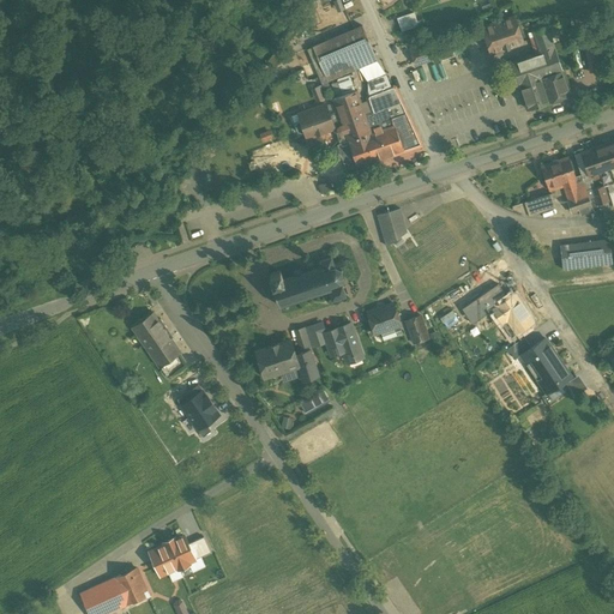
[(399,18),(404,30),(421,24),(416,12),(399,18)]
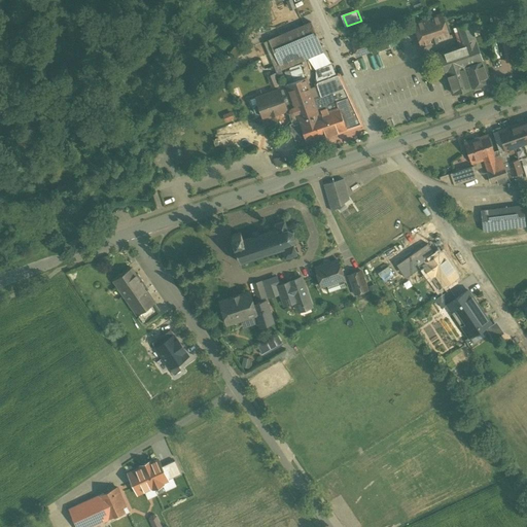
[(427,19),(413,24),(421,46),(450,37),(443,14),(427,19)]
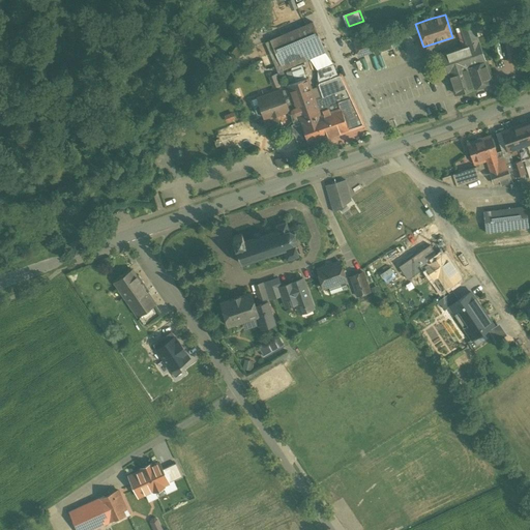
[(313,22),(269,40),(280,64),(323,46),(313,22)]
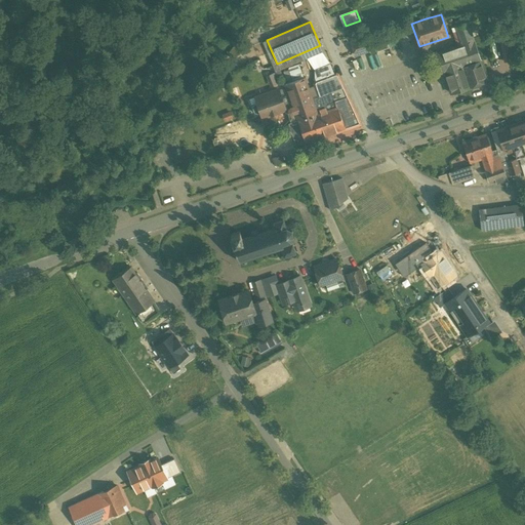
[(469,22),(454,26),(461,45),(436,54),(449,94),(489,80),(469,22)]
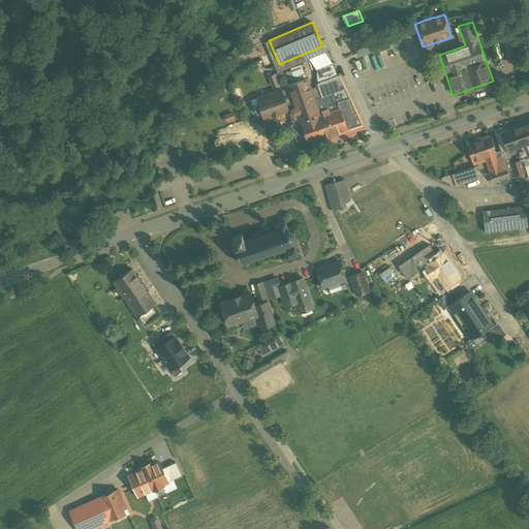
[(367,37),(353,41),(358,56),(372,51),(367,37)]
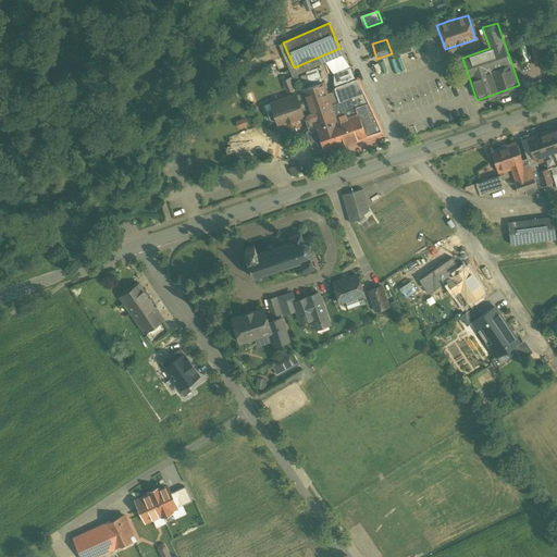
[(410,39),(399,44),(404,53),(415,50),(410,39)]
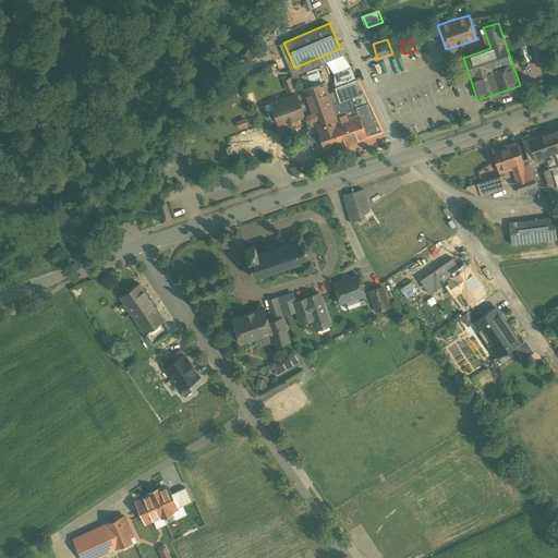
[(531,45),(535,65),(545,63),(541,43),(531,45)]
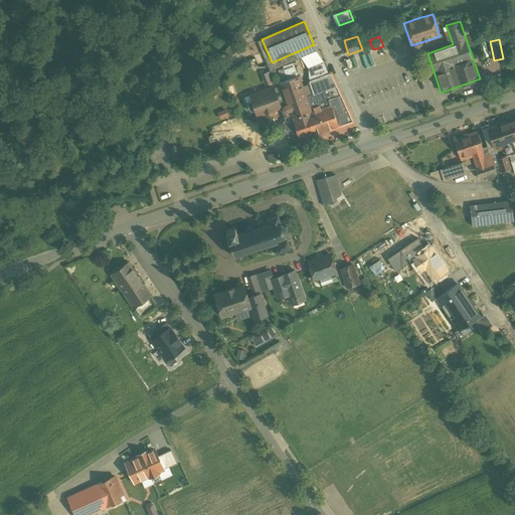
[(282,81),(298,75),(293,62),(284,65),(283,67),(286,75),(281,77),(282,81)]
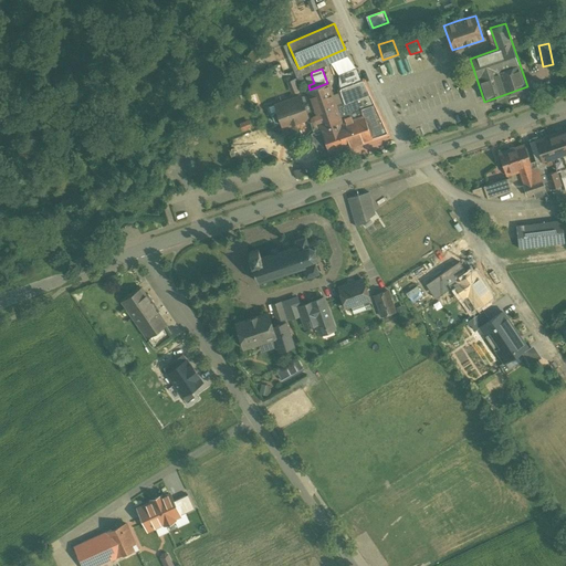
[(294,93),(302,90),(296,74),(289,76),(294,93)]
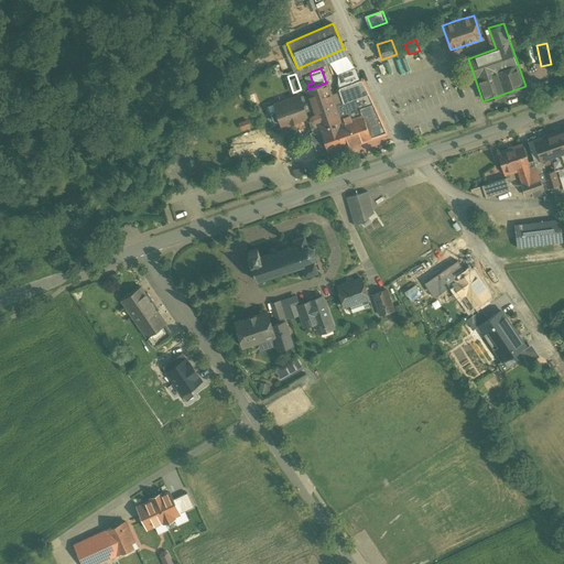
[(360,80),(339,88),(338,88),(338,90),(343,102),(336,105),(337,107),(335,108),(326,83),(308,89),(306,90),(311,101),(302,105),(301,105),(305,117),(306,121),(308,120),(313,132),(311,133),(311,134),(306,136),(305,138),(308,144),(310,145),(314,144),(320,159),(332,154),(331,152),(386,132),(384,129),(386,129),(386,128),(383,123),(382,123),(381,123),(380,121),(381,121),(382,119),(380,116),(379,115),(378,116),(377,114),(378,112),(378,111),(377,107),(375,107),(373,107),(371,101),(372,101),(370,96),(369,96),(368,94),(367,91),(368,91),(369,90),(366,84),(365,84),(364,84),(362,82),(362,80),(361,80),(360,80)]
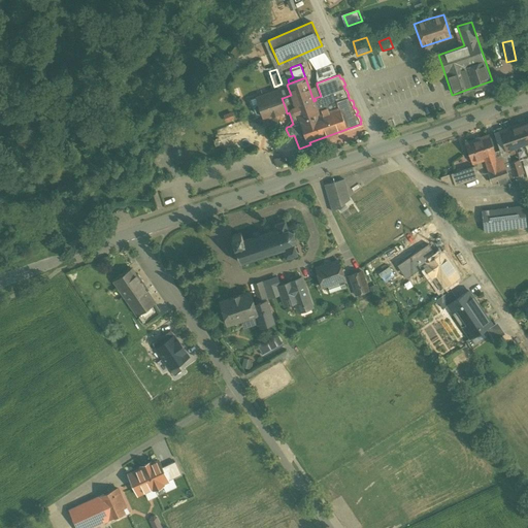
[(279,90),(257,98),(259,104),(256,104),(255,107),(256,111),(259,113),(262,112),(263,118),(286,109),(282,98),(283,98),(279,90)]
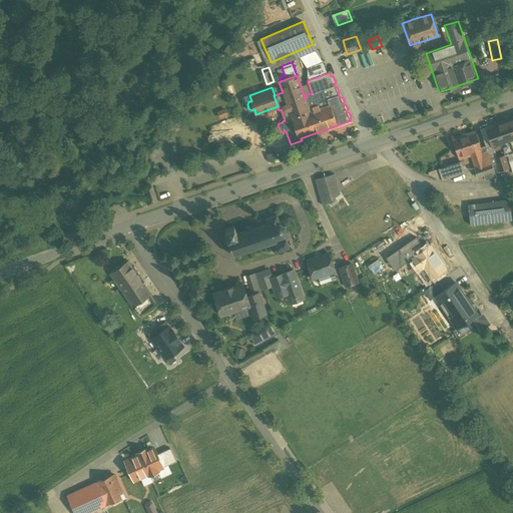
[(512,116),(485,126),(491,145),(512,138),(512,116)]
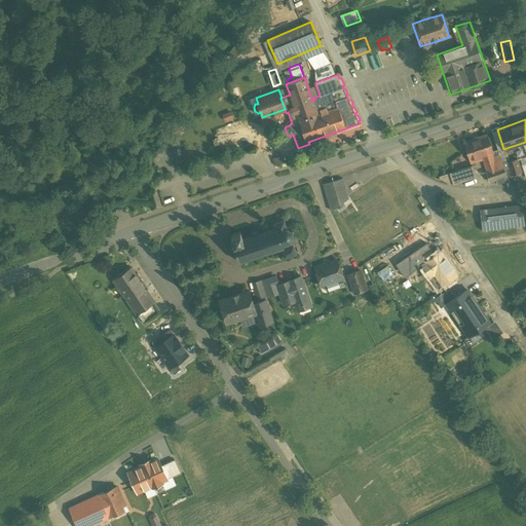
[(487,132),(461,141),(470,162),(481,159),(488,182),(505,176),(496,148),(493,149),(487,132)]
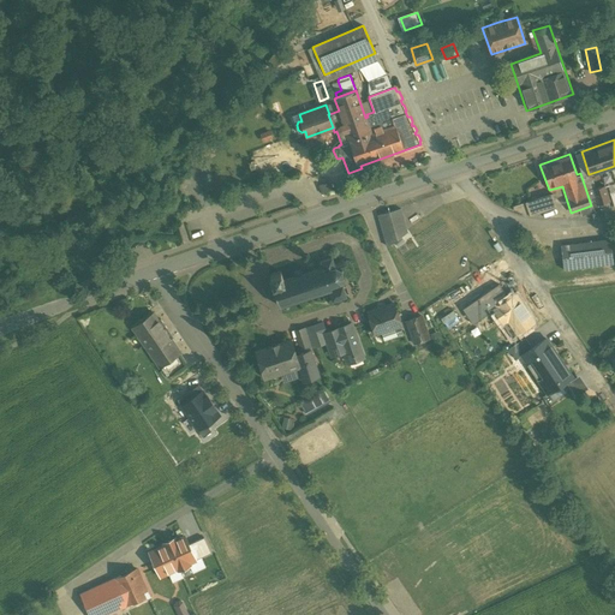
[(608,185),(593,189),(597,204),(613,199),(608,185)]
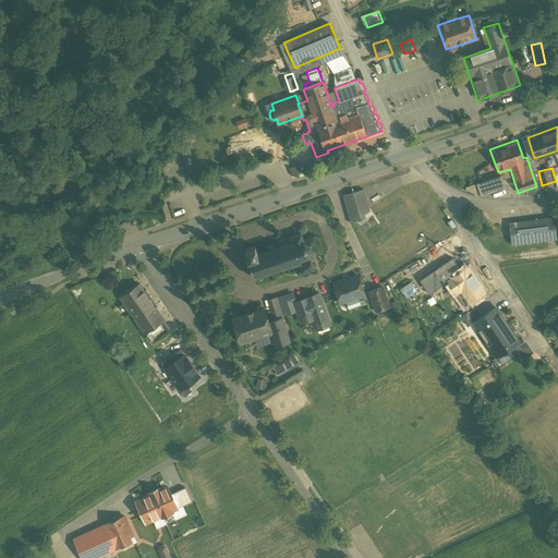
[(363,189),(341,195),(348,217),(350,223),(370,209),(363,189)]
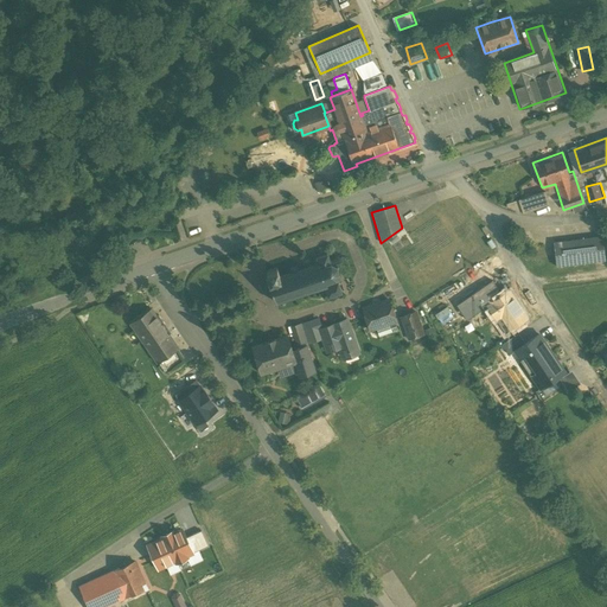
[(601,235),(555,241),(557,264),(604,260),(601,235)]
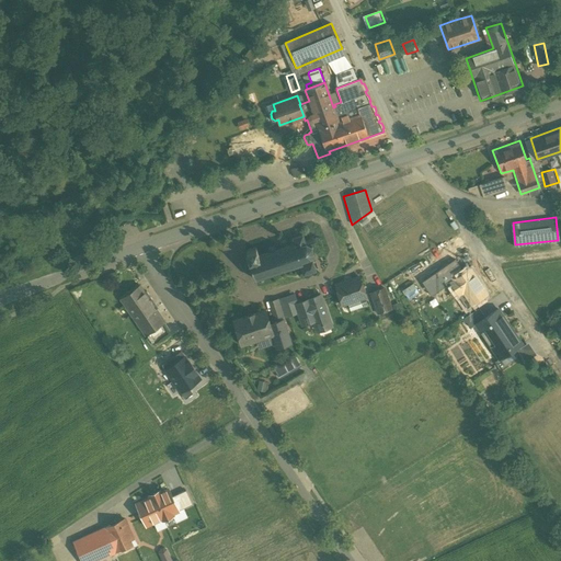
[(294,243),(275,250),(274,245),(267,248),(270,252),(259,255),(255,247),(245,250),(249,259),(248,259),(250,264),(254,279),(258,278),(259,281),(260,282),(262,281),(263,278),(263,276),(299,264),(304,275),(316,271),(312,260),(311,261),(311,259),(311,258),(311,256),(313,253),(315,253),(315,251),(313,251),(311,247),(312,245),(311,244),(310,245),(306,243),(307,242),(305,242),(302,236),(304,235),(302,233),(301,235),(293,238),(293,237),(292,238),(293,239),(294,243)]
